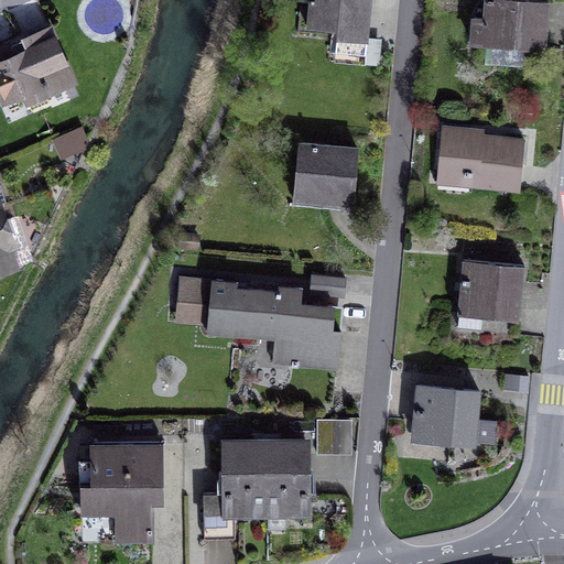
[(336,54),(366,57),(368,38),(371,0),(310,0),(308,26),(338,30),(336,54)]
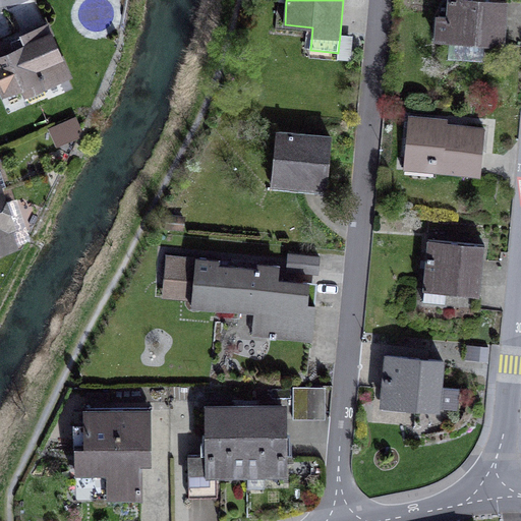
[(439,16),(437,40),(450,41),(485,44),(503,45),(506,2),(479,0),(450,0),(449,17),(439,16)]
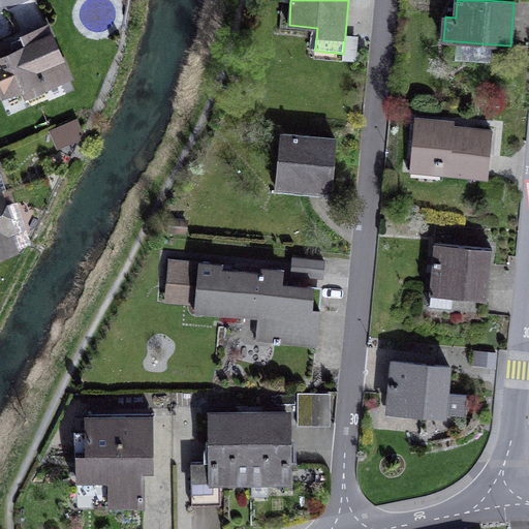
[(45,95),(42,88),(68,76),(48,27),(0,47),(0,84),(4,94),(23,86),(30,102),(45,95)]
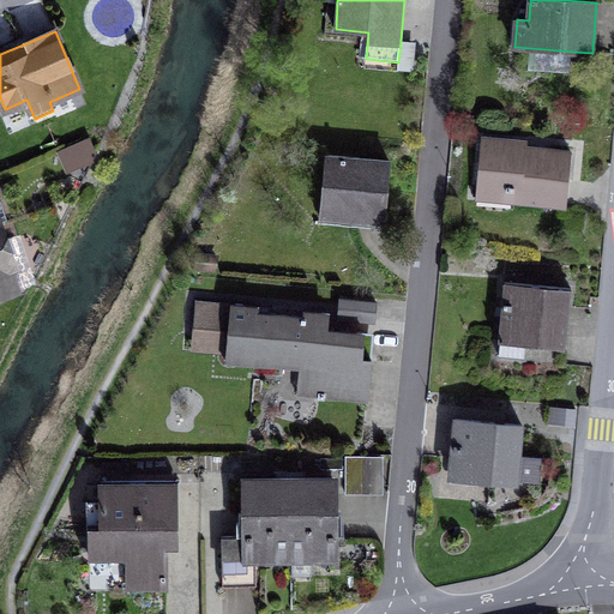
[(366,65),(414,70),(416,43),(401,41),(398,62),(366,59),(366,65)]
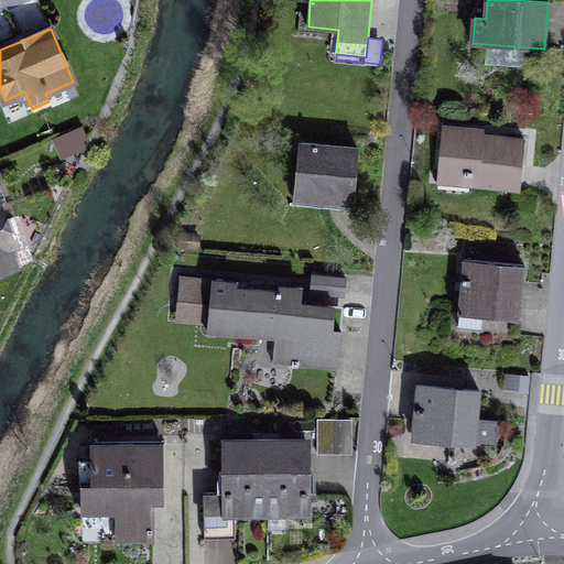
[(485,63),(523,66),(525,47),(487,44),(485,63)]
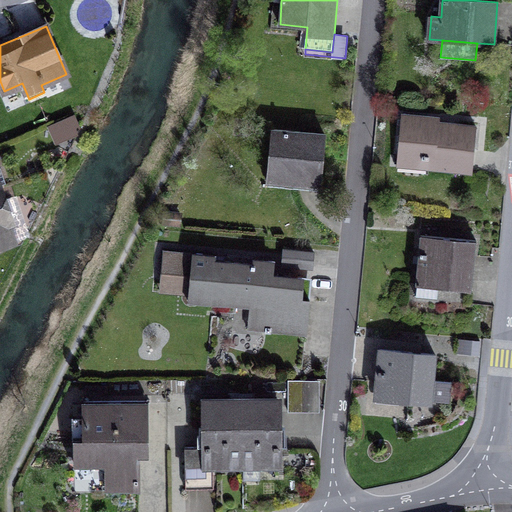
[(427,168),(472,172),(476,127),(439,124),(439,119),(402,115),(398,157),(427,160),(427,168)]
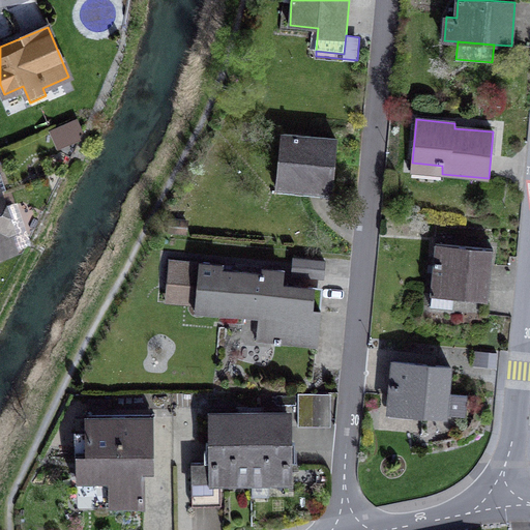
[(55,134),(59,144),(80,135),(76,125),(55,134)]
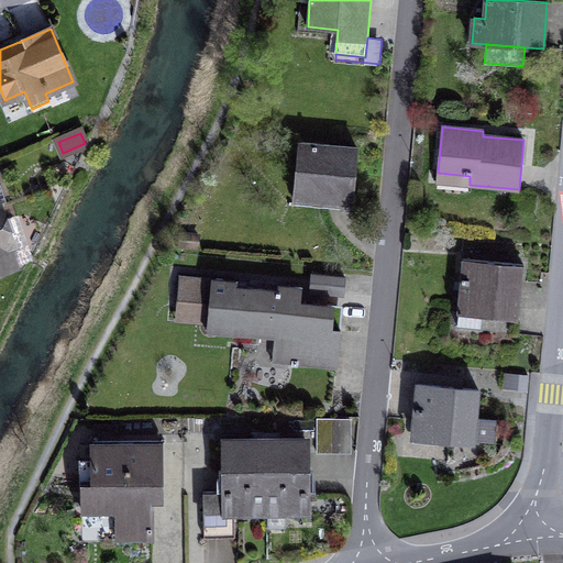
[(300,143),(295,195),(352,200),(357,148),(300,143)]
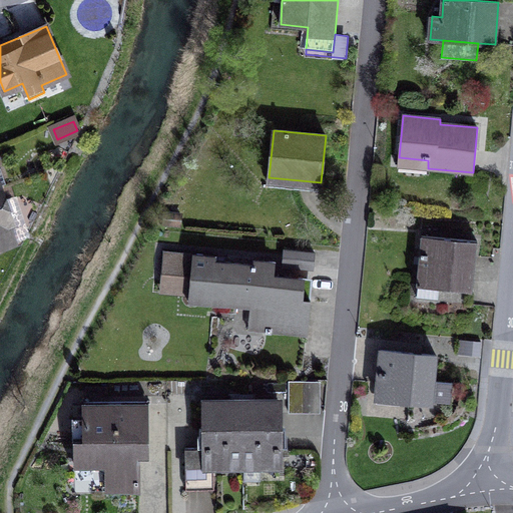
[(398,165),(428,168),(428,160),(399,157),(398,165)]
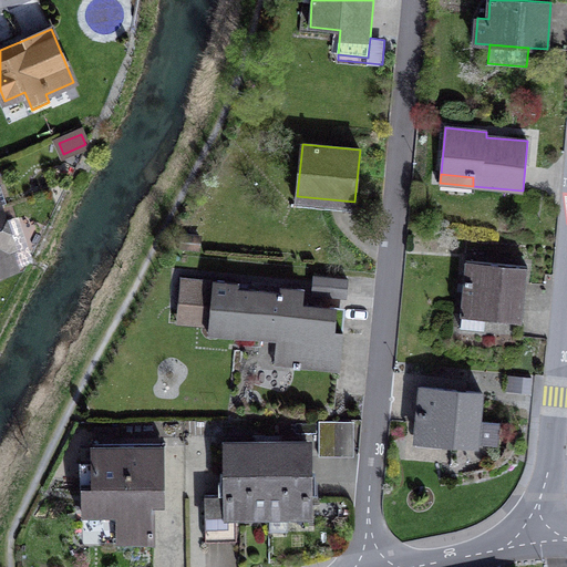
[(353,212),(354,202),(297,196),(297,206),(353,212)]
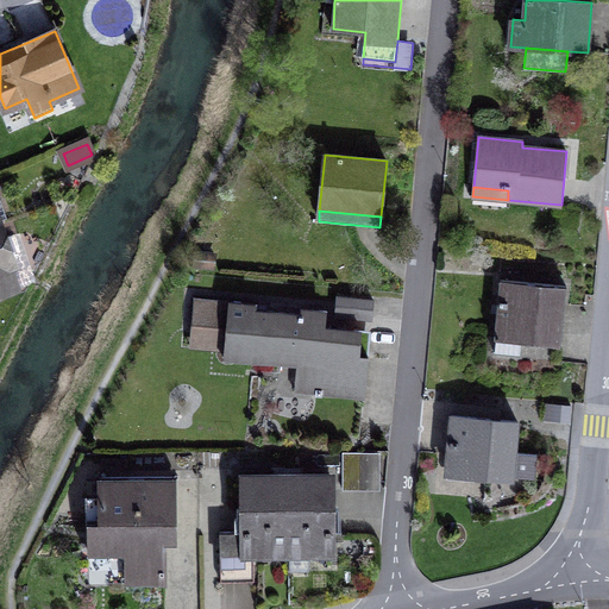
[(2,265),(11,263),(4,243),(0,244),(0,288),(10,286),(2,265)]
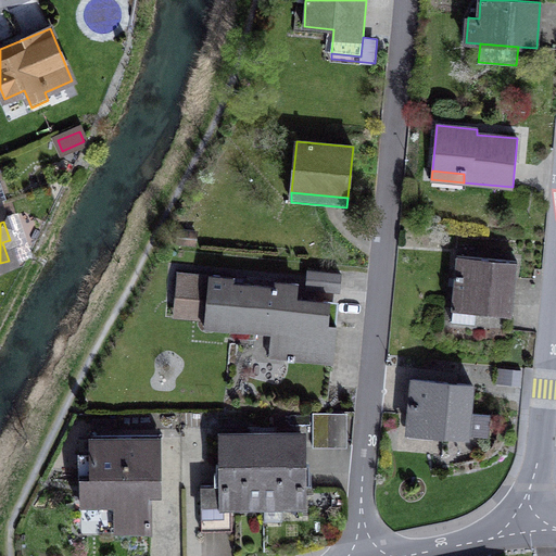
[(179,231),(178,242),(194,244),(196,234),(179,231)]
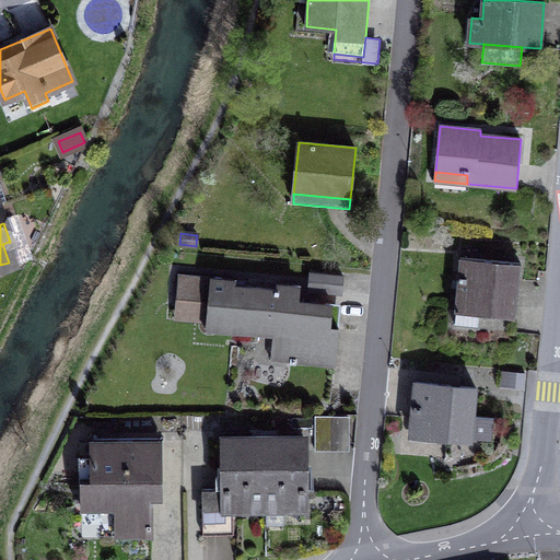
[(454,327),(514,333),(521,264),(461,258),(454,327)]
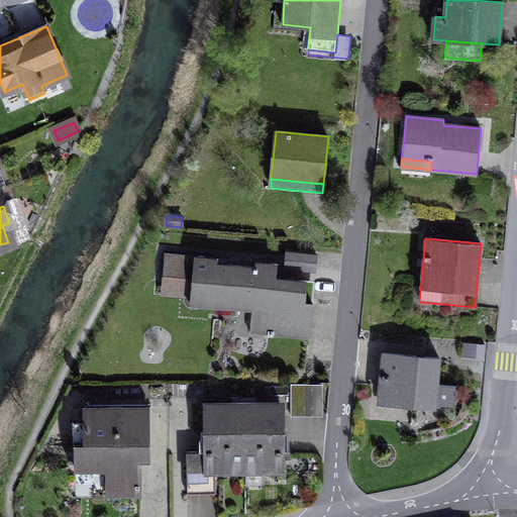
[(285,269),(315,272),(317,255),(287,252),(285,269)]
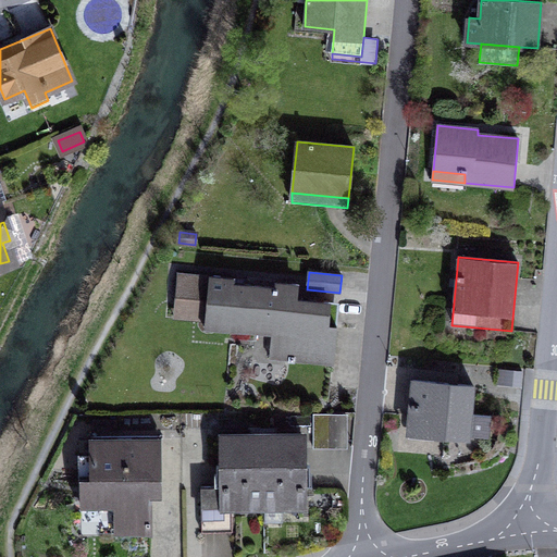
[(330,302),(297,299),(298,284),(276,283),(276,288),(244,285),(233,284),(234,279),(177,273),(174,299),(207,302),(206,322),(205,329),(212,329),(213,324),(292,332),(288,360),(288,362),(294,362),(295,361),(295,357),(333,361),(336,326),(327,325),(330,302)]
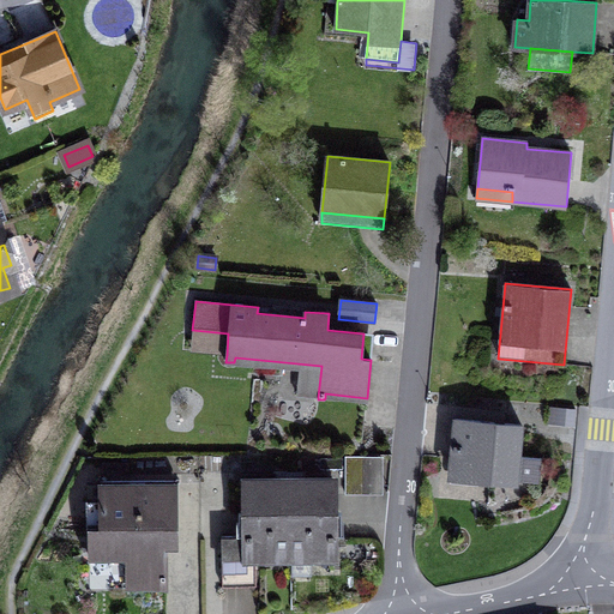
[(191,351),(227,355),(228,333),(192,330),(191,351)]
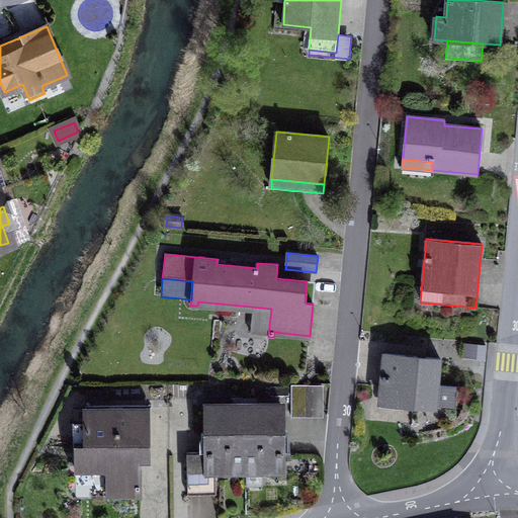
[(305,303),(313,304),(315,281),(307,281),(305,303)]
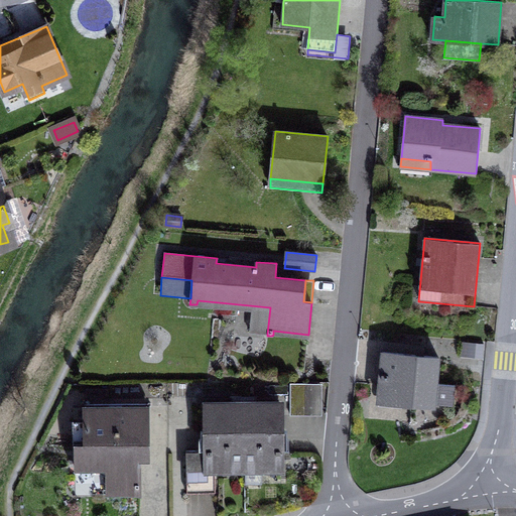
[(250,333),(267,334),(270,307),(198,300),(197,304),(252,309),(250,333)]
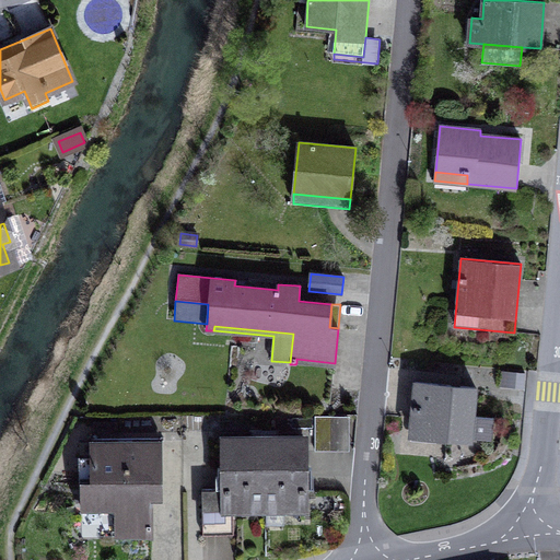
[(523,374),(506,373),(506,382),(522,383),(523,374)]
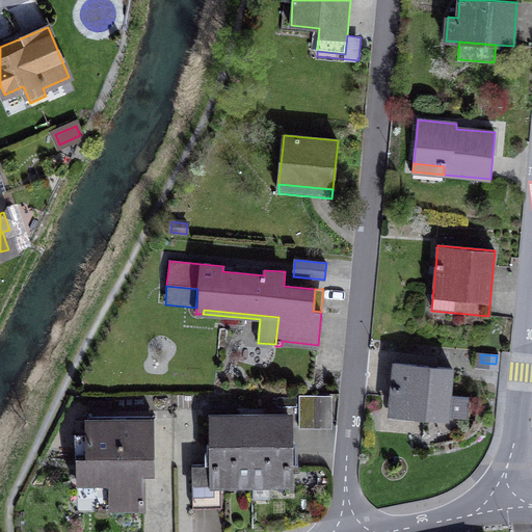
[(450,395),(452,369),(395,364),(391,408),(424,410),(423,416),(425,416),(448,418),(450,395)]
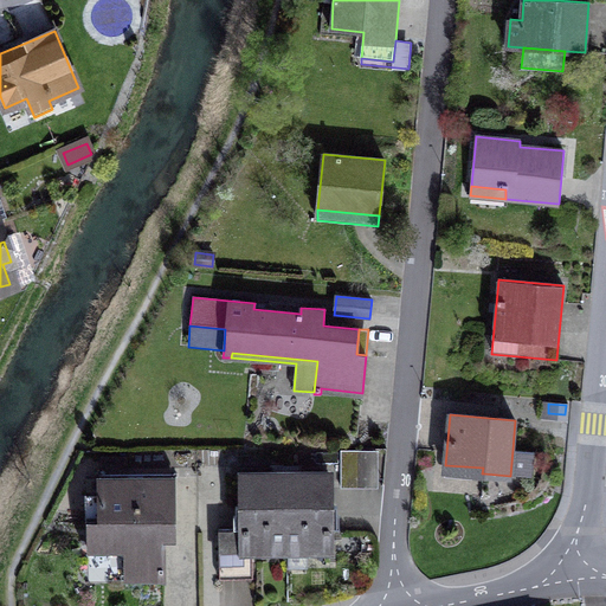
[(533,477),(534,452),(513,450),(510,476),(533,477)]
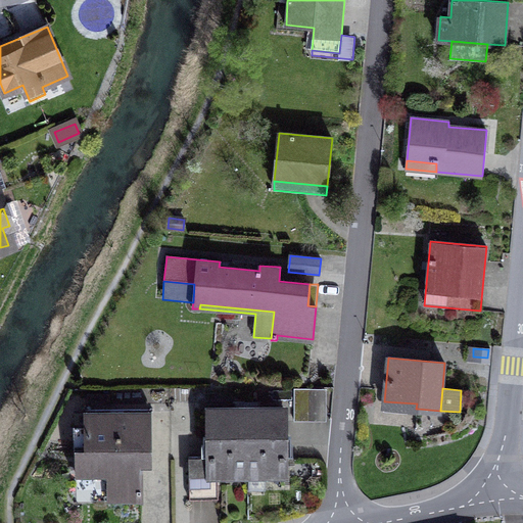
[(294,389),(294,421),(310,421),(310,389),(294,389)]
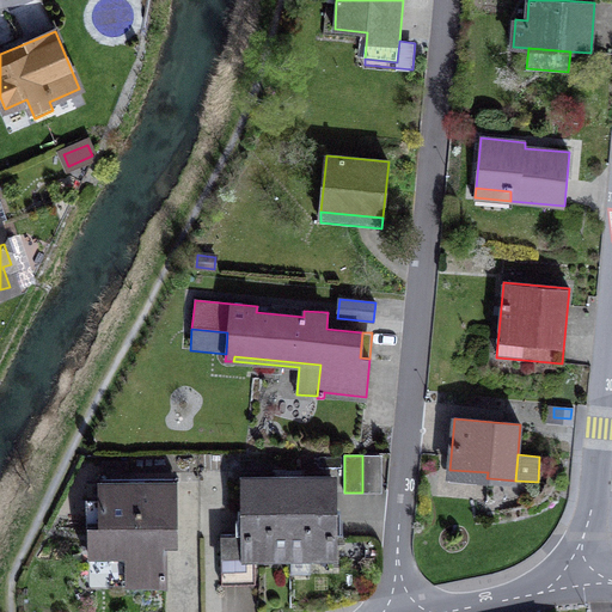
[(362,493),(380,493),(380,456),(362,456),(362,493)]
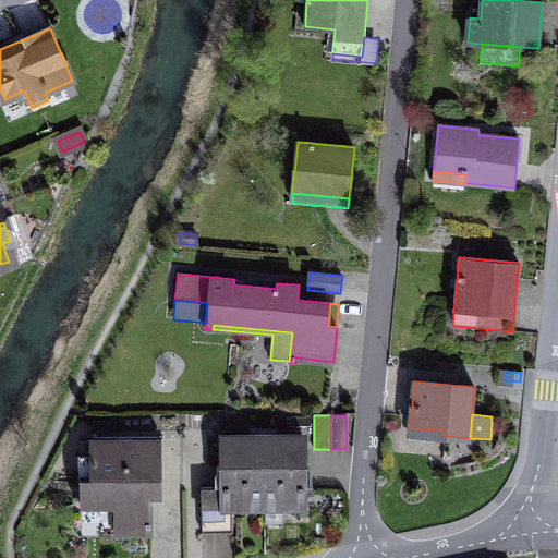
[(232,508),(232,501),(264,501),(263,436),(263,428),(251,428),(251,437),(222,437),(223,486),(202,487),(202,533),(232,533),(232,508)]
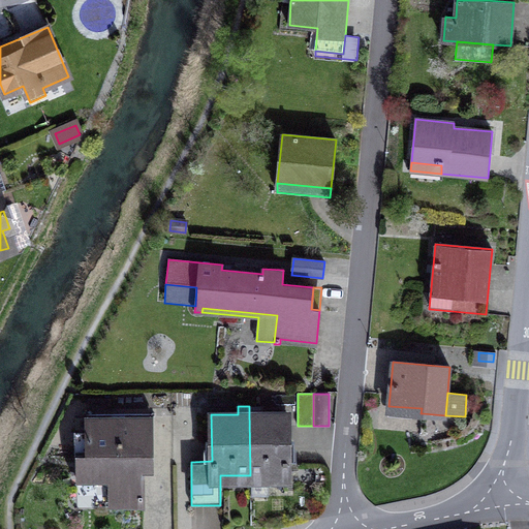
[(423,413),(421,413),(422,408),(389,406),(387,415),(422,418),(423,413)]
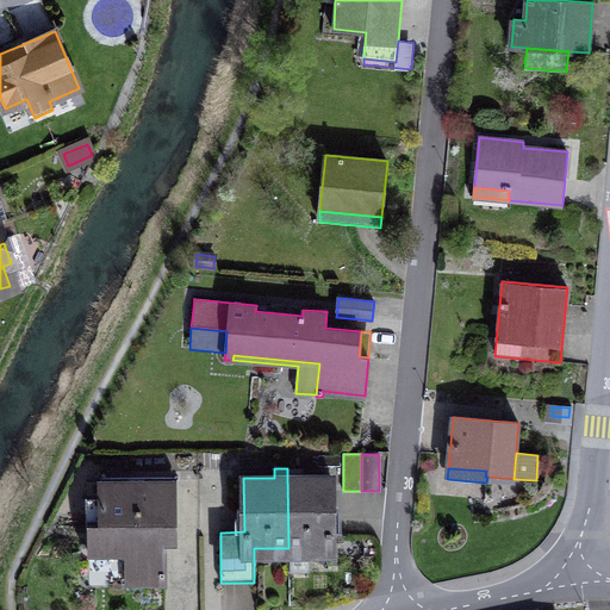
[(334,531),(332,477),(302,477),(287,477),(288,548),(332,548),(332,531),(334,531)]
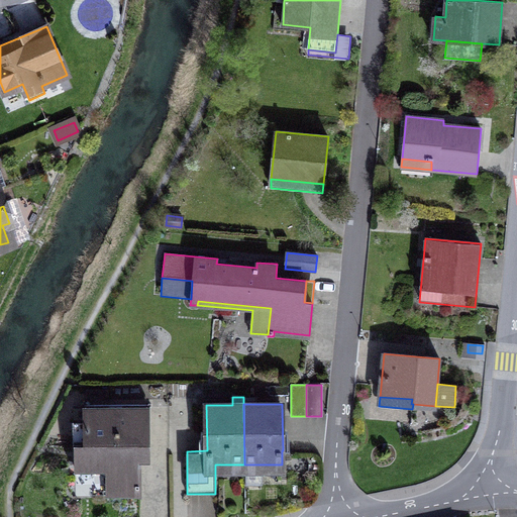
[(139,495),(139,459),(148,459),(148,405),(84,406),(85,421),(85,444),(76,445),(76,471),(107,471),(107,496),(139,495)]
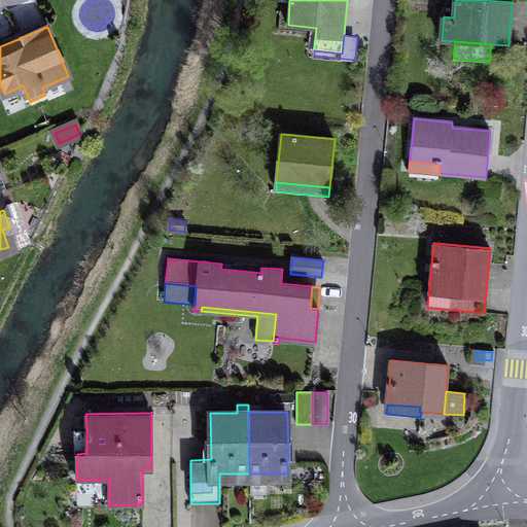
[(77,454),(86,453),(86,429),(76,429),(77,454)]
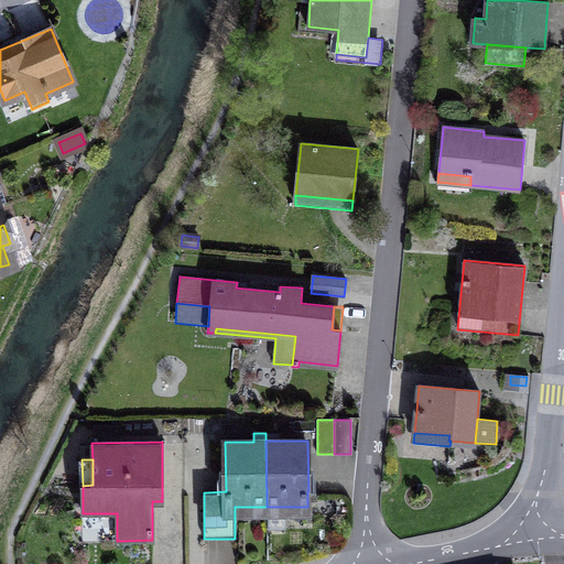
[(307,512),(307,507),(267,507),(235,507),(235,513),(267,512),(267,529),(283,529),(283,512),(307,512)]
